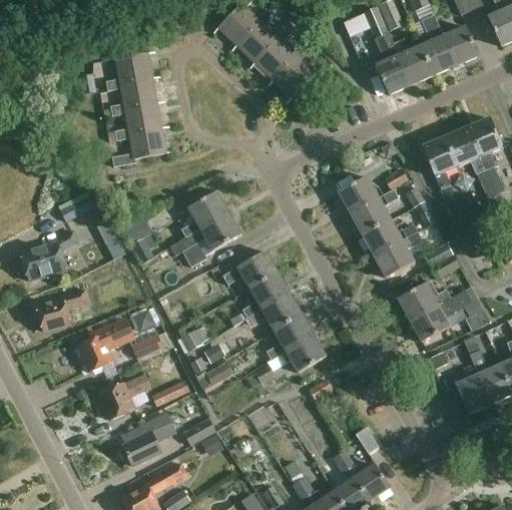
[(260,19),(259,18),(247,8),(254,0),(241,0),(232,10),(227,15),(216,26),(234,44),(260,19)]
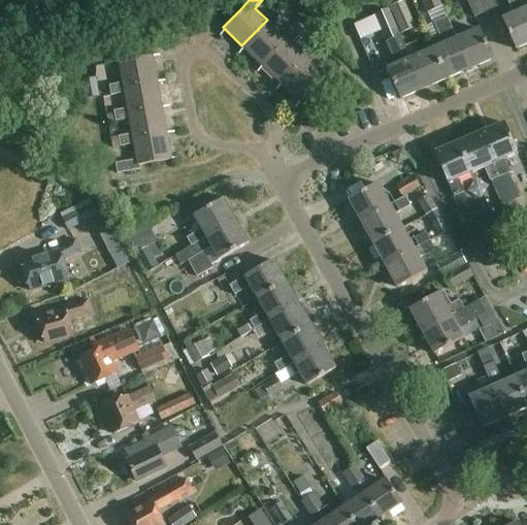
[(303,0),(294,9),(302,18),(313,7),(305,0),(303,0)]
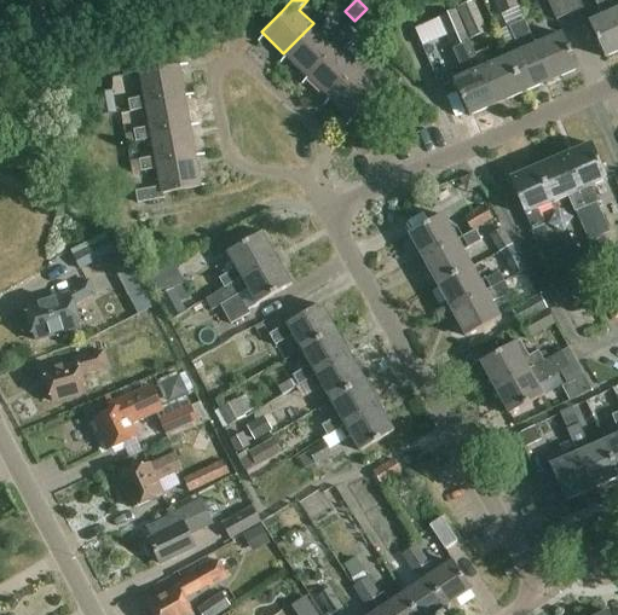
[(472,39),(487,30),(473,0),(457,7),(472,39)]
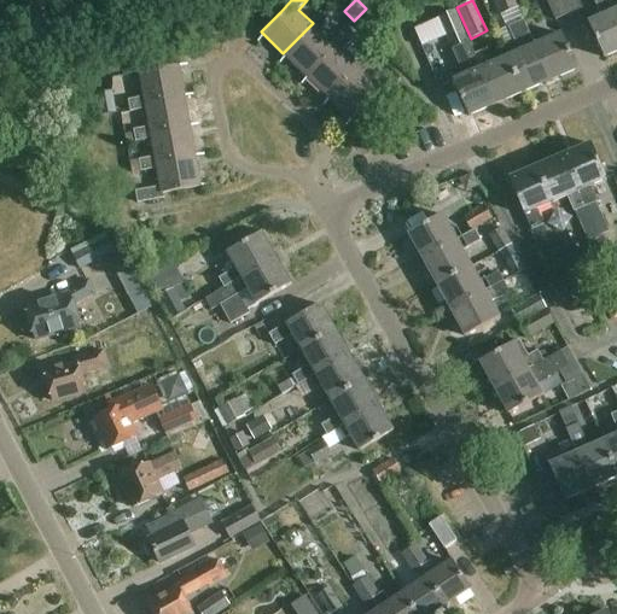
[(493,0),(500,15),(518,6),(514,0),(493,0)]
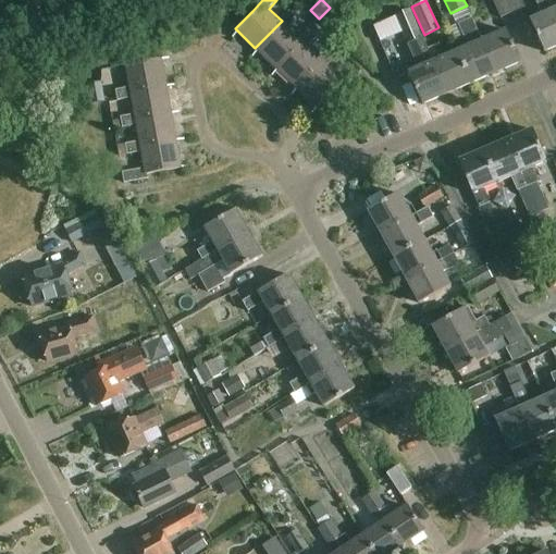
[(492,0),(501,16),(513,11),(507,0),(492,0)]
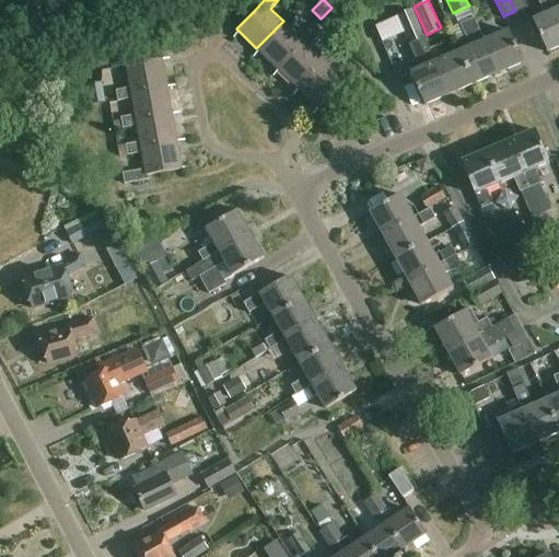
[(510,0),(515,11),(527,6),(524,0),(510,0)]
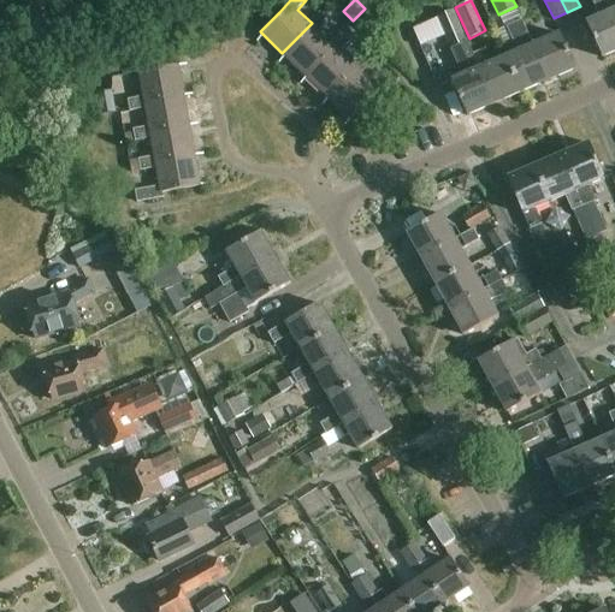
[(602,53),(614,46),(614,11),(609,0),(593,0),(599,12),(586,18),(602,53)]
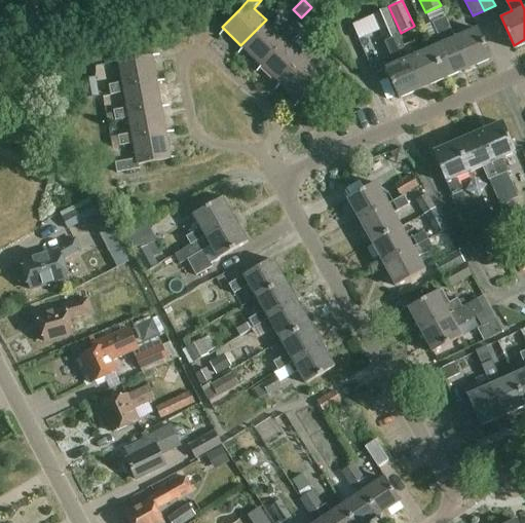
[(238,10),(233,5),(228,10),(233,15),(238,10)]
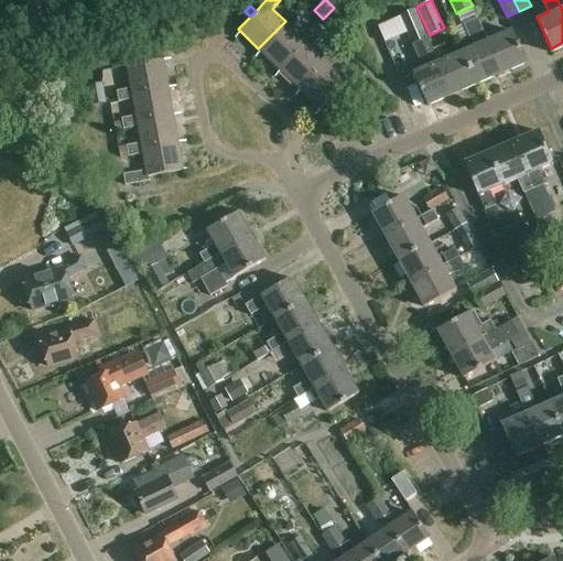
[(414,10),(401,15),(413,44),(430,38),(417,9),(414,10)]
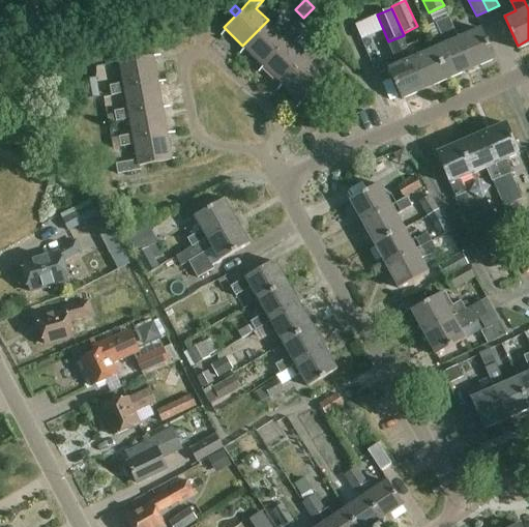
[(268,20),(242,46),(262,64),(287,38),(285,37),(273,26),(283,18),(275,10),(267,19),(268,20)]
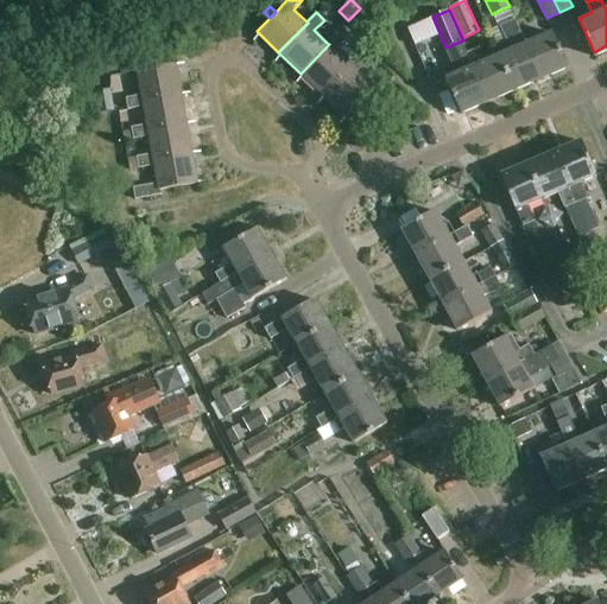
[(522,35),(514,17),(499,23),(510,48),(498,52),(513,87),(541,76),(522,35)]
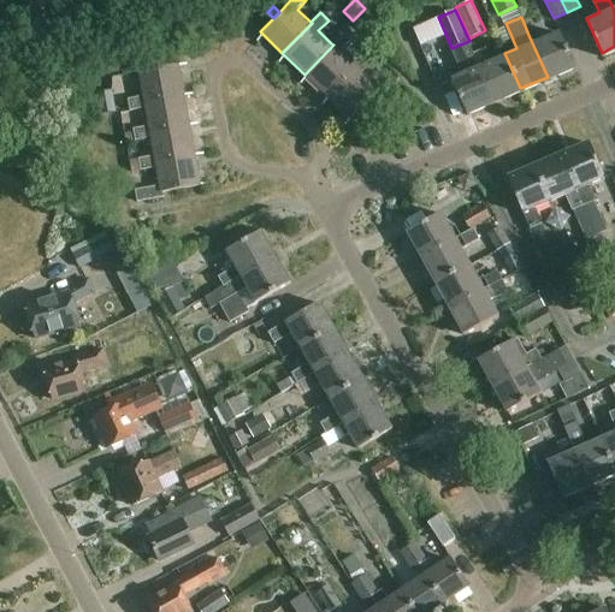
[(342,34),(350,41),(358,34),(349,27),(342,34)]
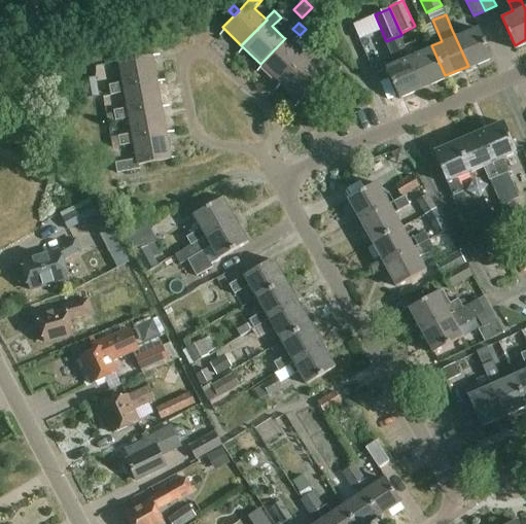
[(463,25),(452,30),(468,66),(492,56),(480,25),(466,31),(463,25)]
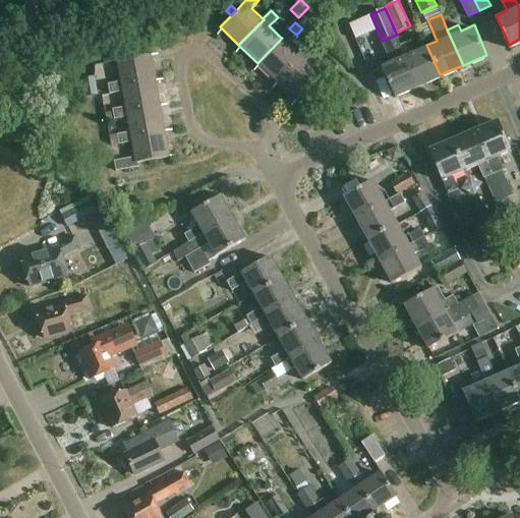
[(300,56),(298,54),(288,44),(296,35),(289,29),(289,27),(280,37),(282,38),(257,63),(276,81),(300,56)]
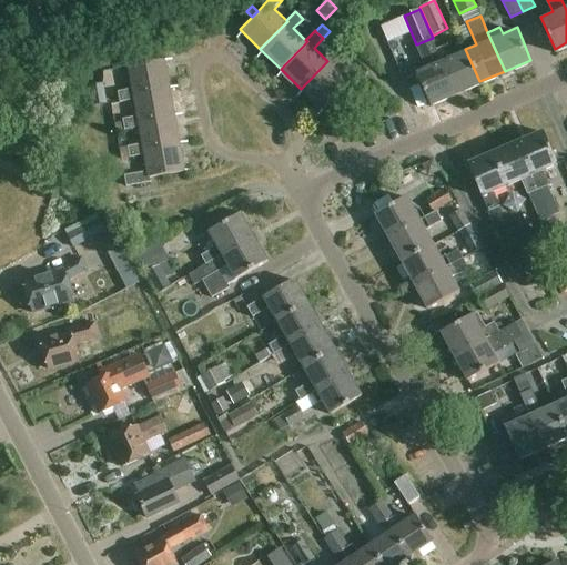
[(455,92),(437,48),(433,38),(416,44),(425,66),(416,70),(431,102),(455,92)]
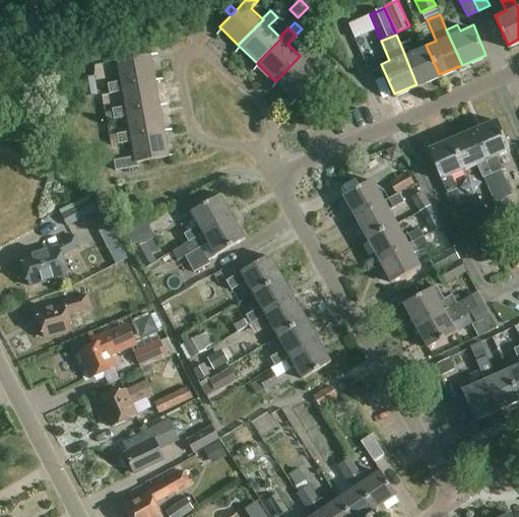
[(410,40),(400,44),(416,84),(439,74),(426,45),(414,50),(410,40)]
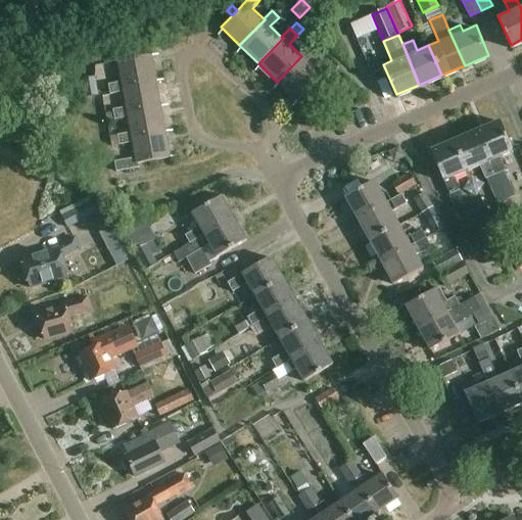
[(301,56),(277,82),(296,100),(321,75),(306,61),(316,52),(309,45),(299,54),(301,56)]
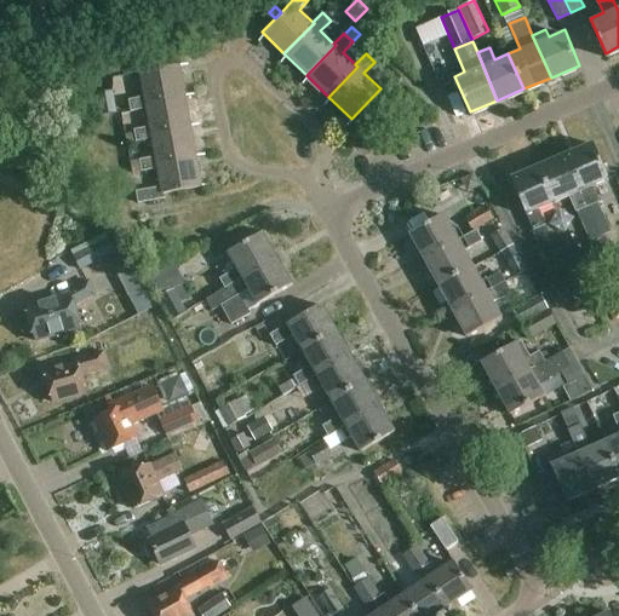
[(131,110),(145,108),(144,99),(185,92),(179,61),(138,69),(143,97),(129,99),(129,102),(131,110)]
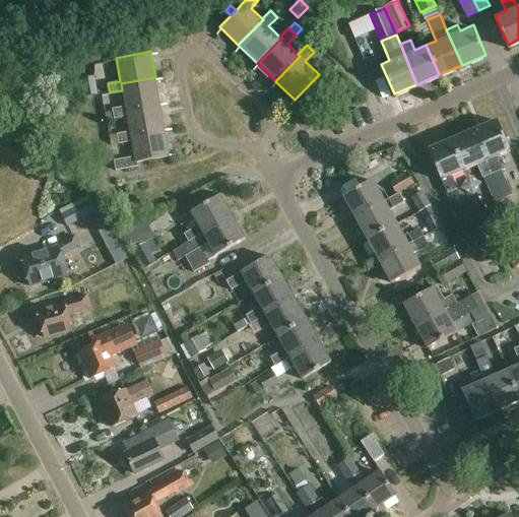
[(92,73),(80,75),(84,93),(96,90),(92,73)]
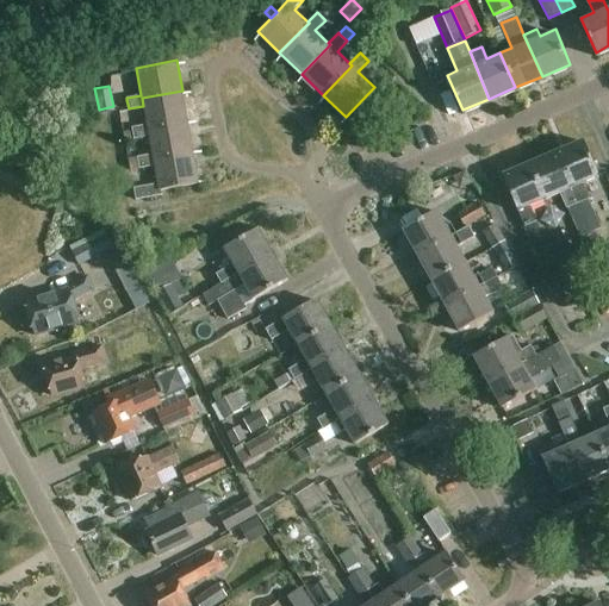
[(134,138),(148,136),(147,127),(187,120),(182,91),(142,98),(143,106),(147,125),(132,127),(134,138)]
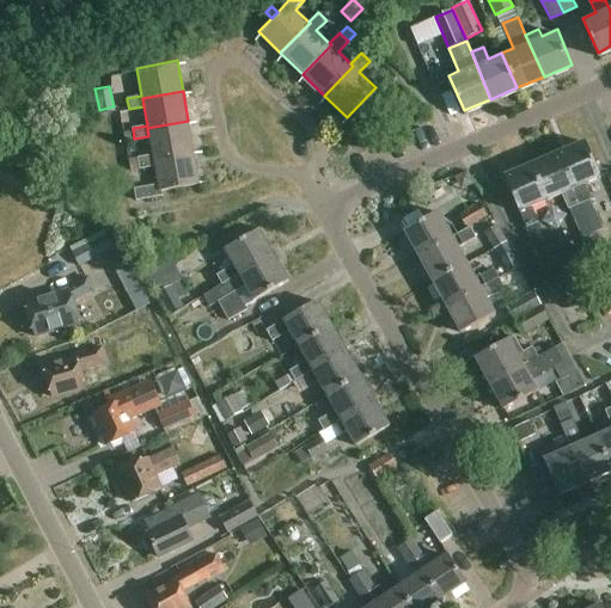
[(140,169),(154,165),(153,158),(194,151),(188,121),(147,128),(148,136),(152,154),(138,157),(139,160),(140,169)]
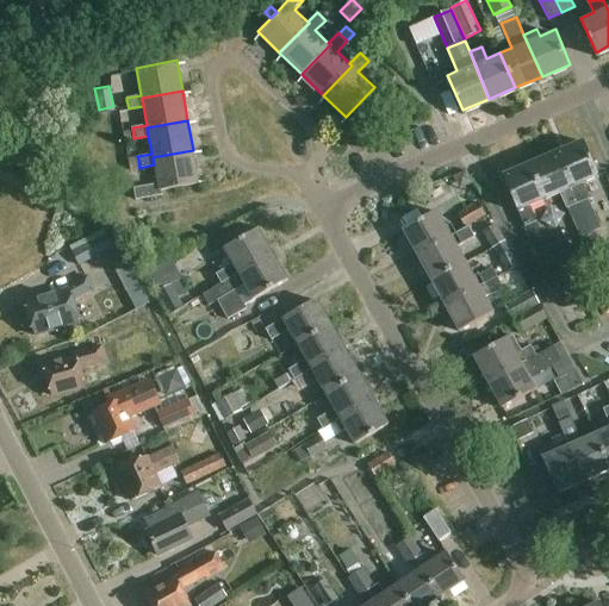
[(555,149),(591,231),(600,227),(586,199),(589,198),(582,180),(597,173),(583,138),(555,149)]
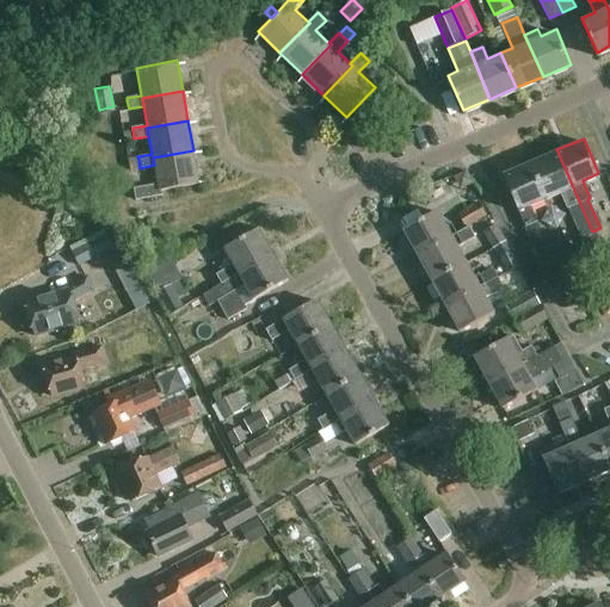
[(583,235),(592,231),(556,149),(529,161),(544,196),(559,190),(566,208),(571,206),(583,235)]
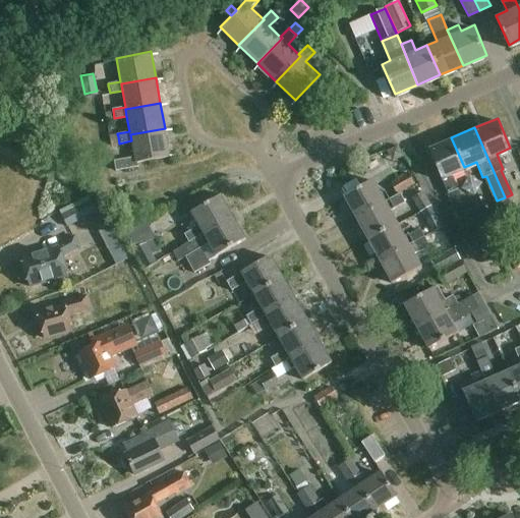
[(130,134),(131,140),(133,155),(120,157),(114,158),(116,168),(122,167),(137,164),(136,160),(143,159),(169,154),(165,128),(130,134)]
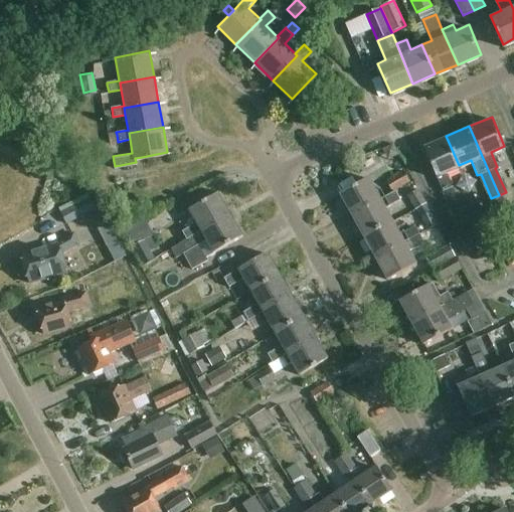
[(446,171),(459,165),(446,136),(423,145),(451,211),(461,207),(446,171)]
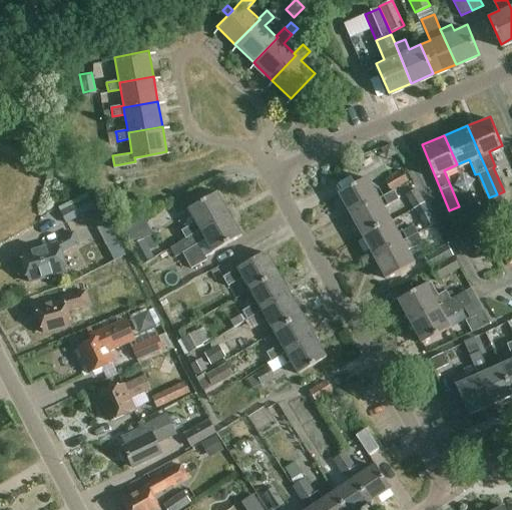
[(391,188),(408,179),(403,169),(386,178),(391,188)]
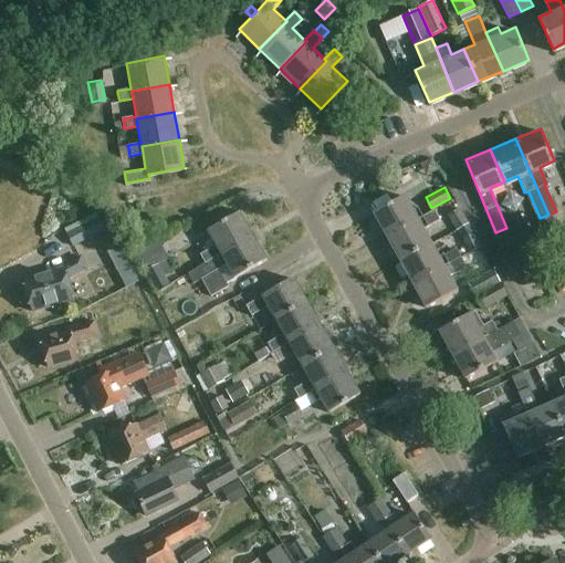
[(405,195),(374,211),(387,236),(422,216),(418,208),(414,210),(405,195)]
